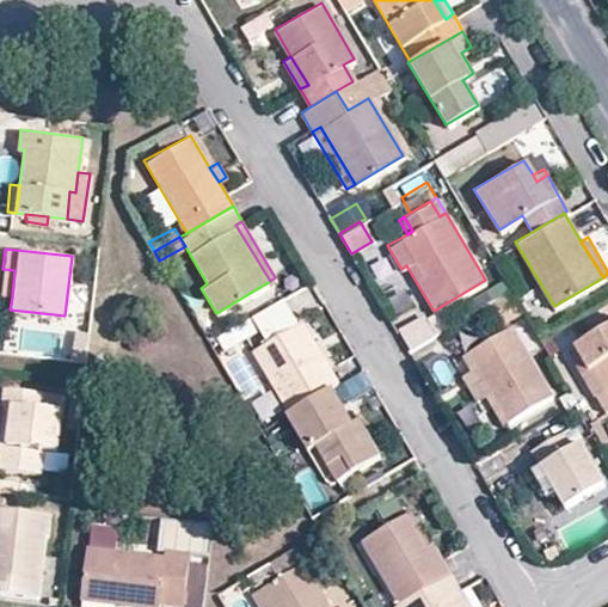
[(14,270),(2,269),(0,294),(12,296),(14,270)]
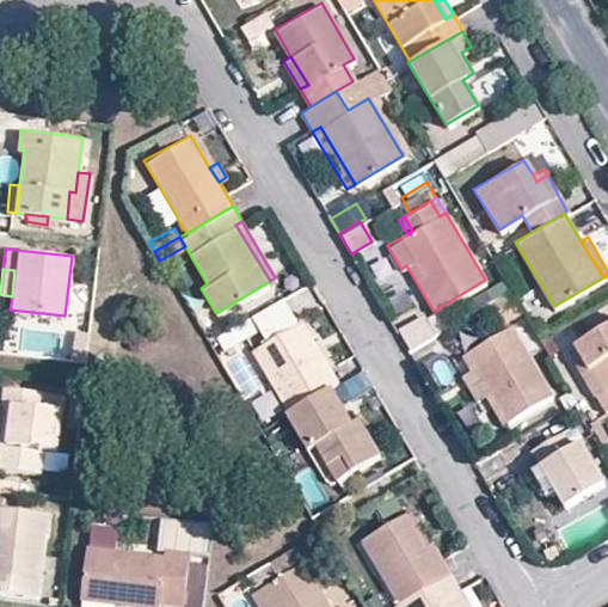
[(521,307),(509,287),(489,299),(501,319),(521,307)]
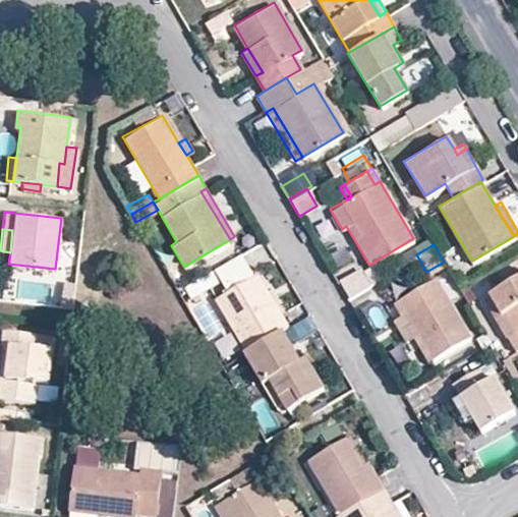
[(362,265),(338,275),(346,294),(370,284),(362,265)]
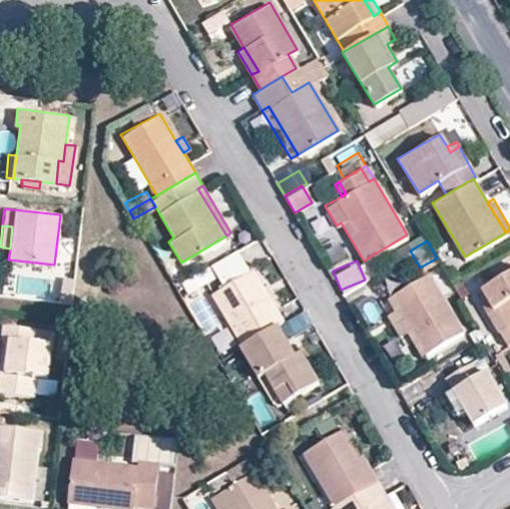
[(276,323),(282,320),(267,294),(262,296),(255,285),(260,282),(251,268),(209,292),(240,344),(276,323)]
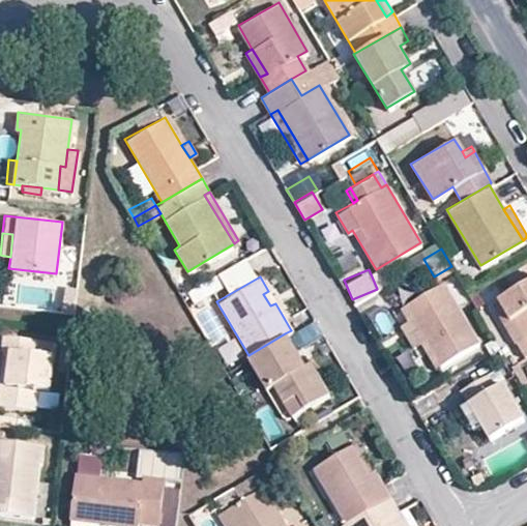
[(515,341),(524,354),(526,352),(526,279),(495,299),(507,319),(510,317),(521,337),(515,341)]
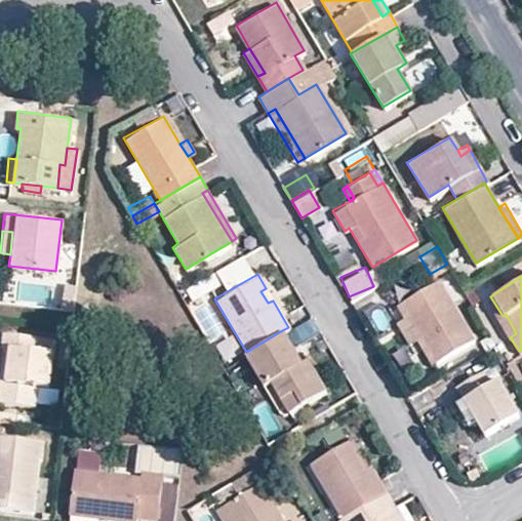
[(400,301),(435,361),(473,337),(438,278),(400,301)]
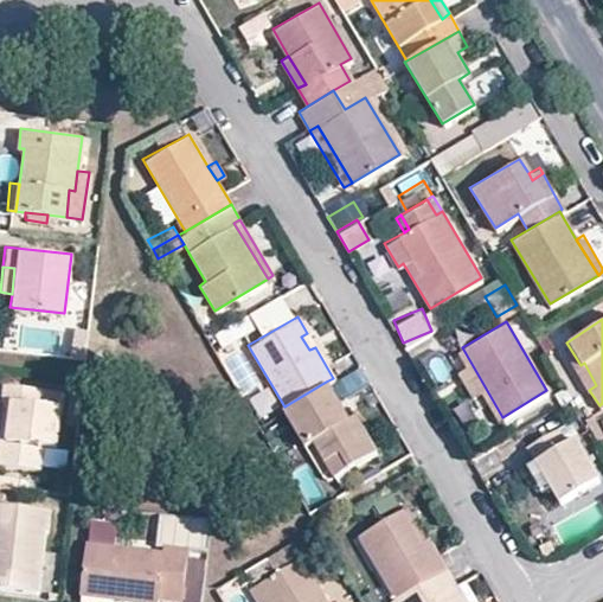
[(231,331),(226,324),(211,332),(216,340),(231,331)]
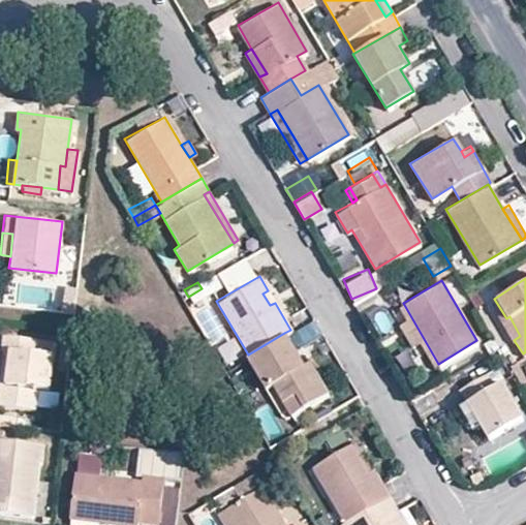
[(270,305),(275,303),(268,290),(263,294),(270,305)]
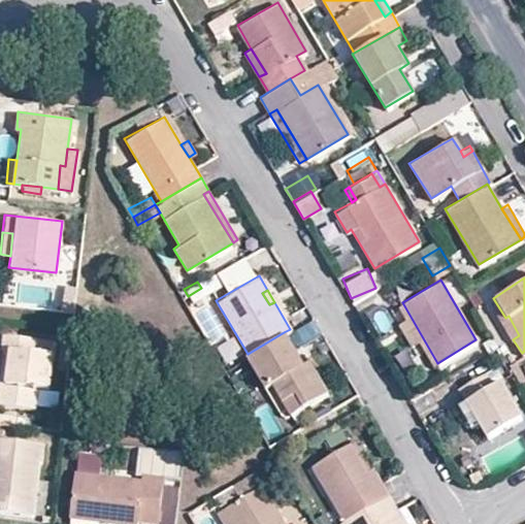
[(511,340),(513,339),(519,335),(509,316),(505,318),(493,298),(487,301),(511,340)]
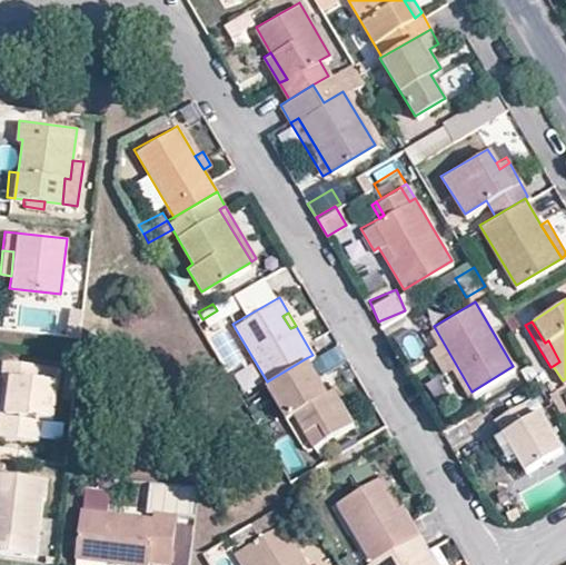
[(466,395),(472,392),(434,326),(428,329),(436,344),(427,348),(442,373),(450,367),(466,395)]
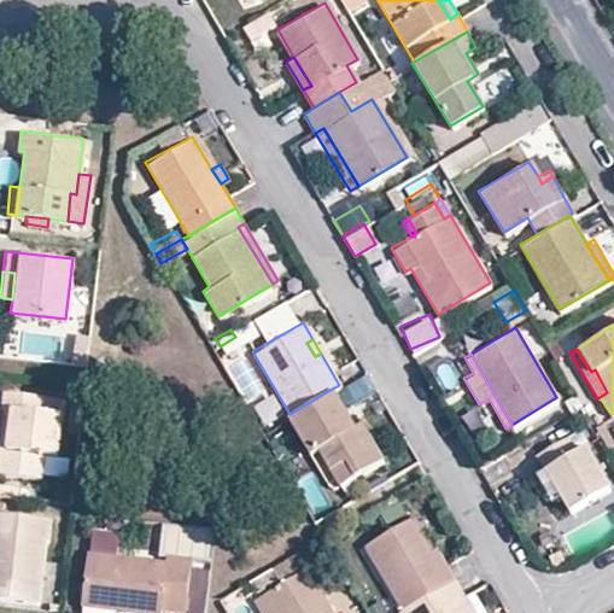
[(39,410),(41,393),(1,389),(0,398),(0,407),(10,408),(6,448),(0,447),(0,471),(40,477),(42,451),(56,454),(60,413),(39,410)]
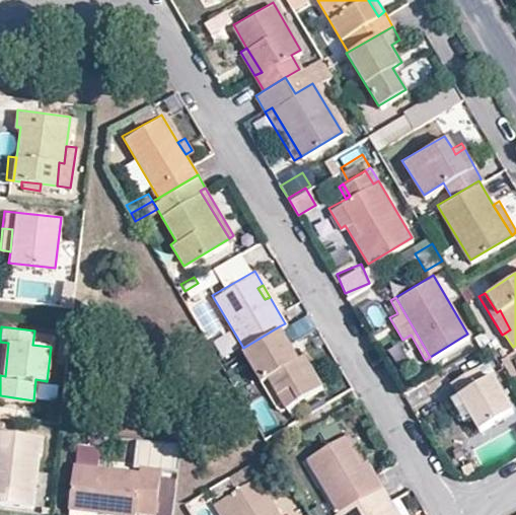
[(296,357),(279,326),(243,348),(240,350),(277,408),(283,407),(320,384),(307,362),(301,365),(296,357)]
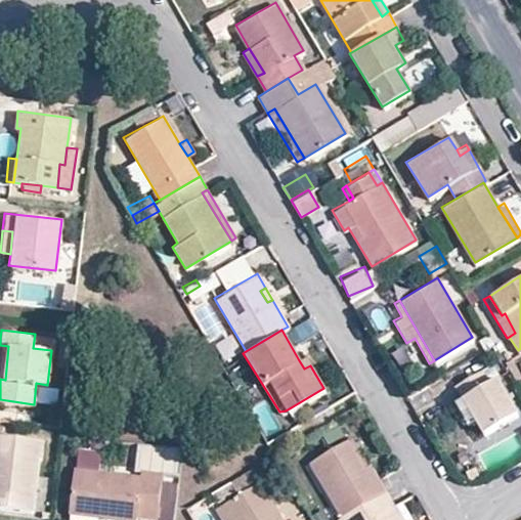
[(53,337),(35,334),(33,348),(51,350),(53,337)]
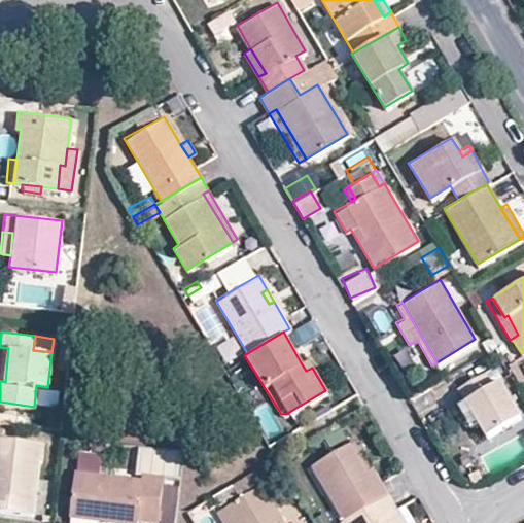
[(8,348),(0,347),(0,381),(5,382),(8,348)]
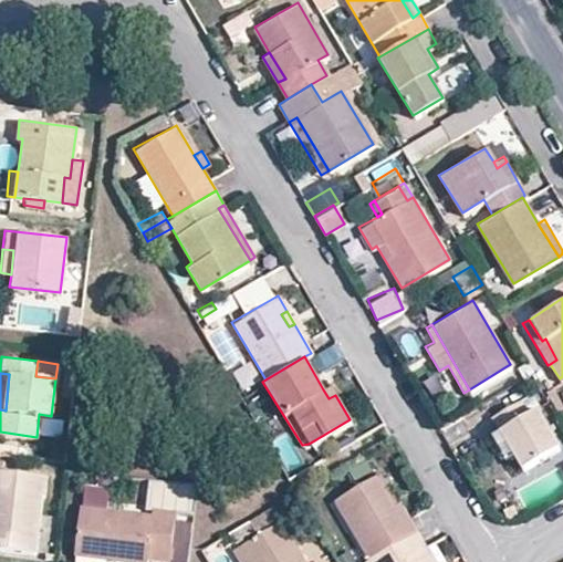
[(331,385),(323,389),(329,398),(335,395),(331,385)]
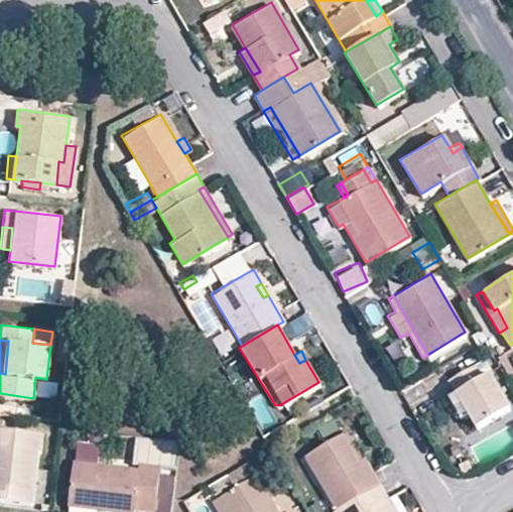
[(475,426),(509,404),(488,371),(481,375),(473,362),(446,377),(455,390),(446,395),(459,415),(467,411),(475,426)]
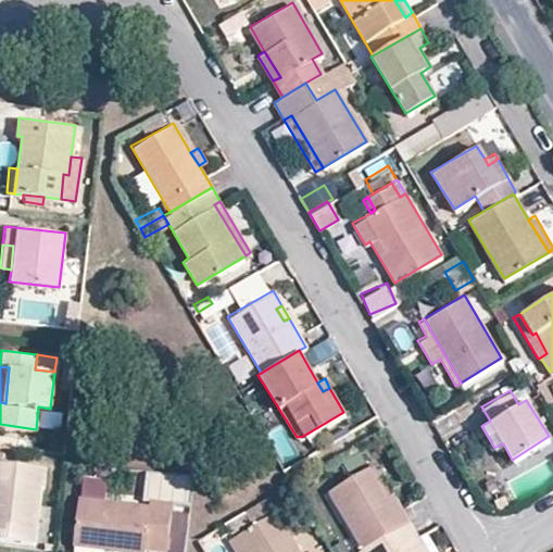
[(0,536),(34,541),(39,485),(41,485),(44,465),(0,459),(0,536)]
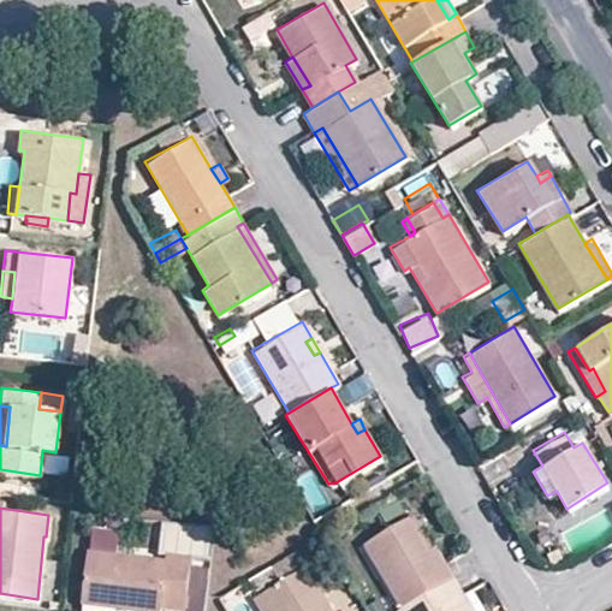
[(426,549),(434,544),(416,511),(408,516),(426,549)]
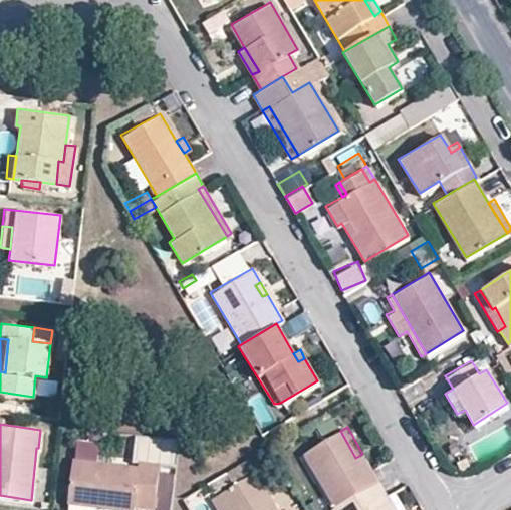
[(332,506),(377,480),(362,454),(355,458),(340,431),(339,430),(301,453),(332,506)]
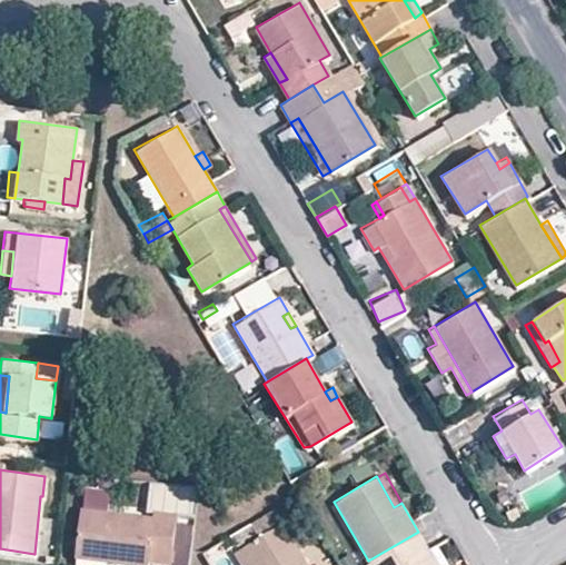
[(82,486),(79,507),(105,511),(107,488),(82,486)]
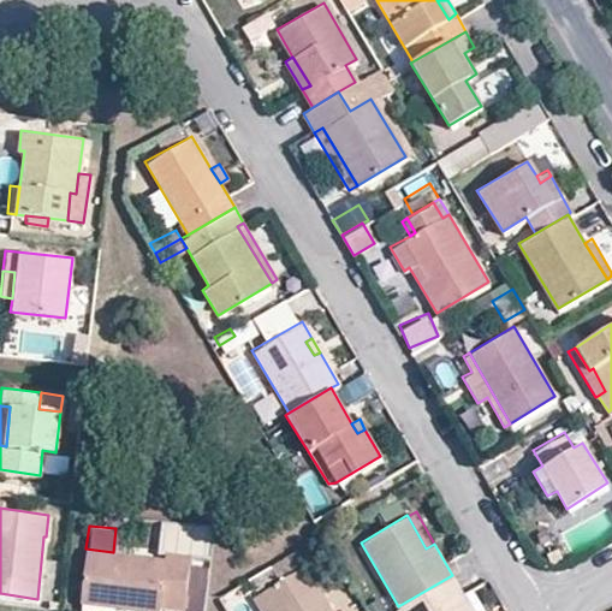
[(562,557),(557,544),(545,550),(550,562),(562,557)]
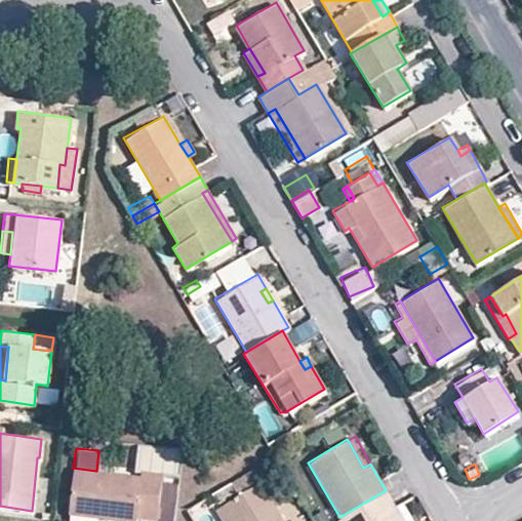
[(158,496),(159,481),(160,473),(138,471),(137,476),(96,471),(73,468),(72,468),(67,512),(134,520),(135,516),(155,518),(158,496)]
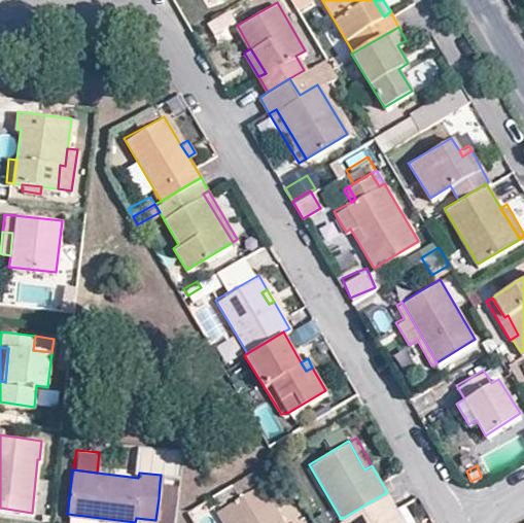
[(174,500),(176,485),(160,483),(159,498),(174,500)]
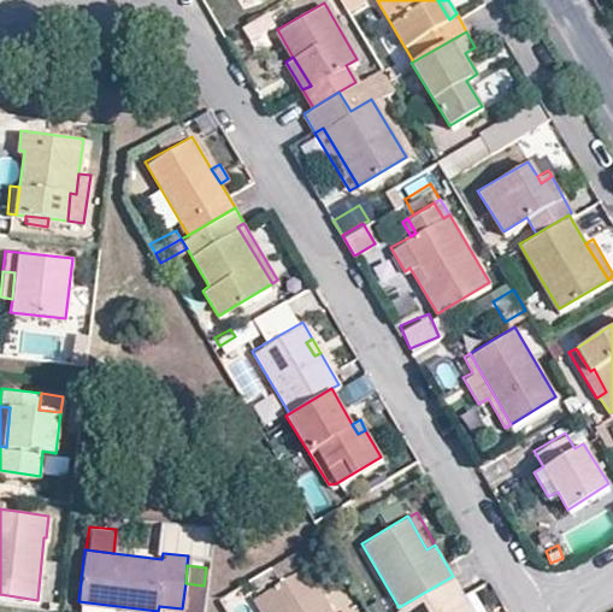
[(332,611),(305,565),(260,592),(271,611),(332,611)]
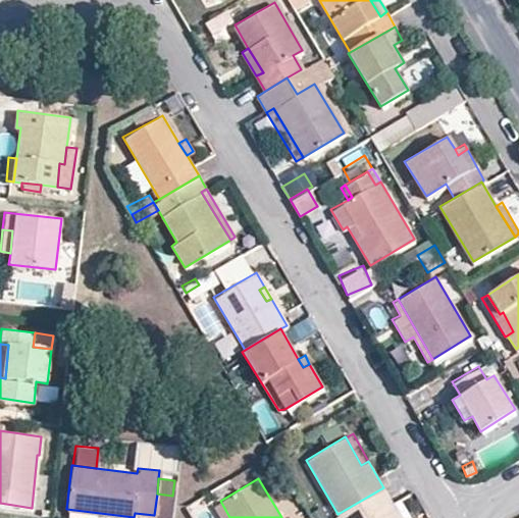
[(392,501),(383,487),(338,514),(333,515),(334,517),(394,517),(385,504),(392,501)]
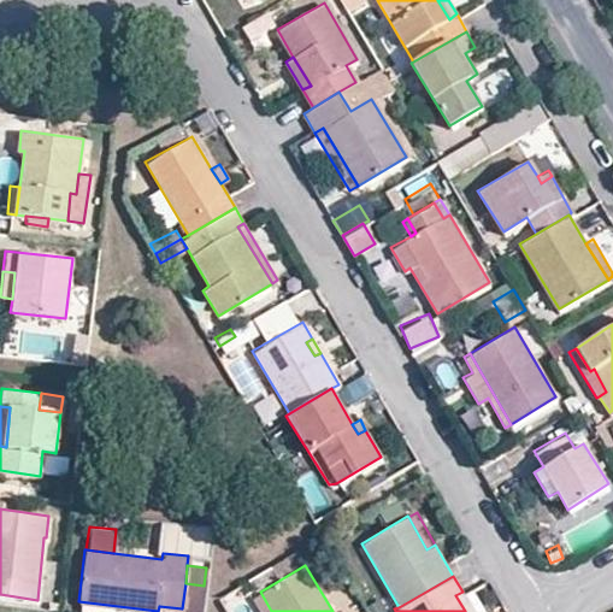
[(253,586),(247,577),(237,582),(242,590),(253,586)]
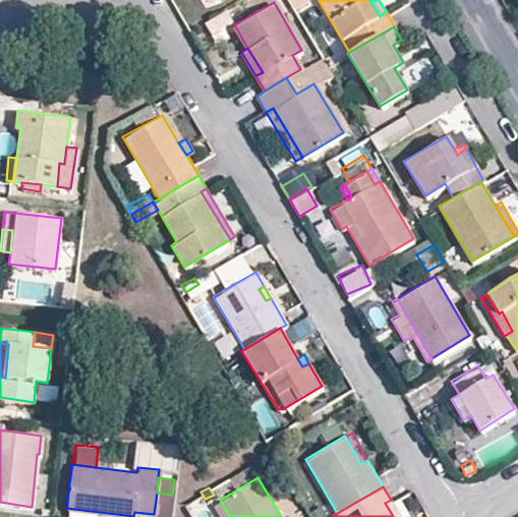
[(229,516),(220,500),(211,504),(218,516),(229,516)]
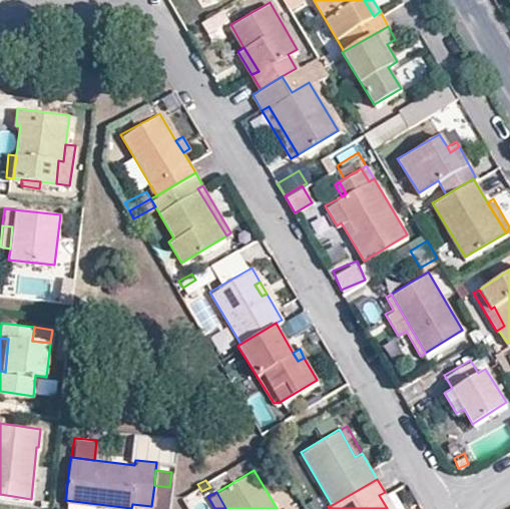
[(394,508),(385,492),(379,495),(387,508),(394,508)]
